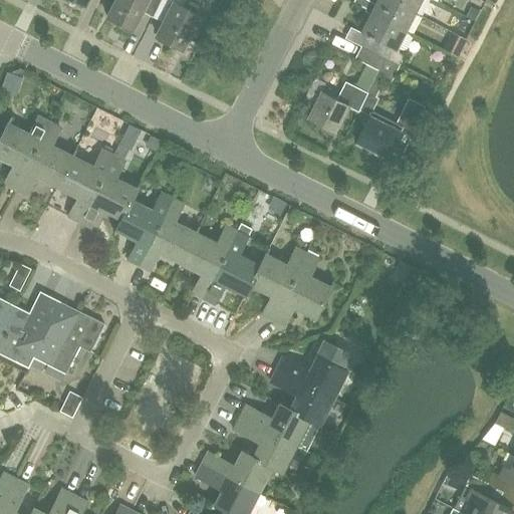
[(133,29),(147,0),(114,0),(106,16),(133,29)]
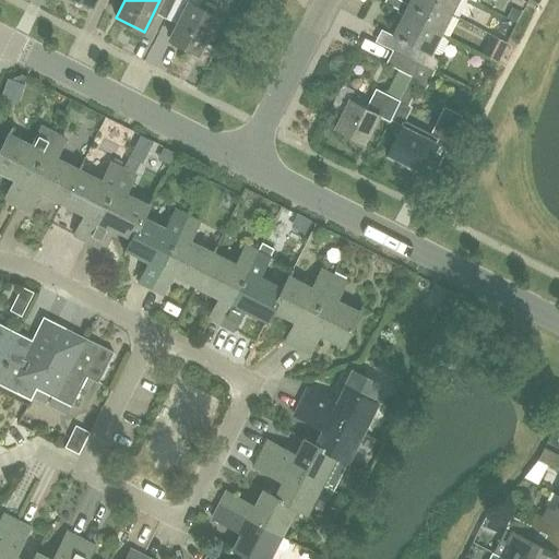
[(198,52),(216,16),(197,7),(200,0),(189,0),(170,38),(198,52)]
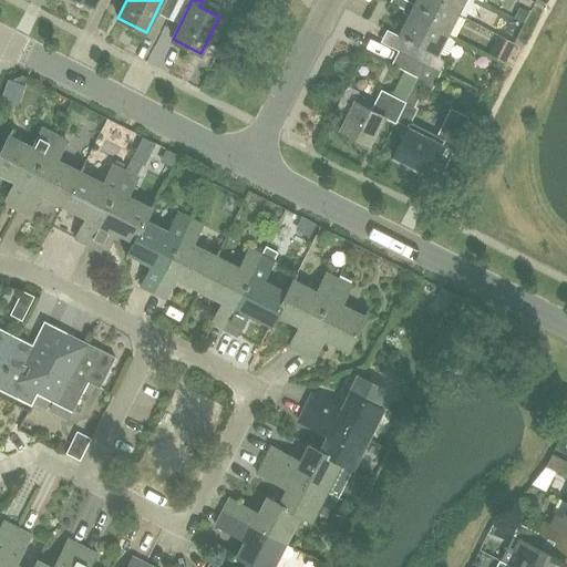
[(447,34),(428,24),(432,14),(412,4),(413,3),(406,0),(390,0),(390,1),(403,9),(402,11),(408,13),(397,34),(404,39),(398,51),(424,64),(440,72),(446,60),(436,55),(442,45),(447,34)]
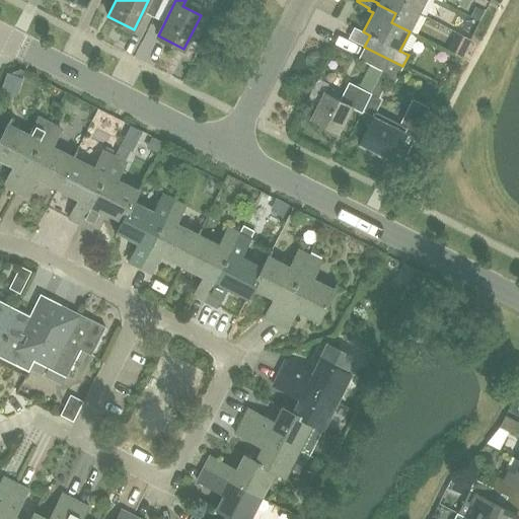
[(410,31),(419,13),(400,4),(401,0),(379,0),(378,3),(377,4),(395,13),(391,22),(410,31)]
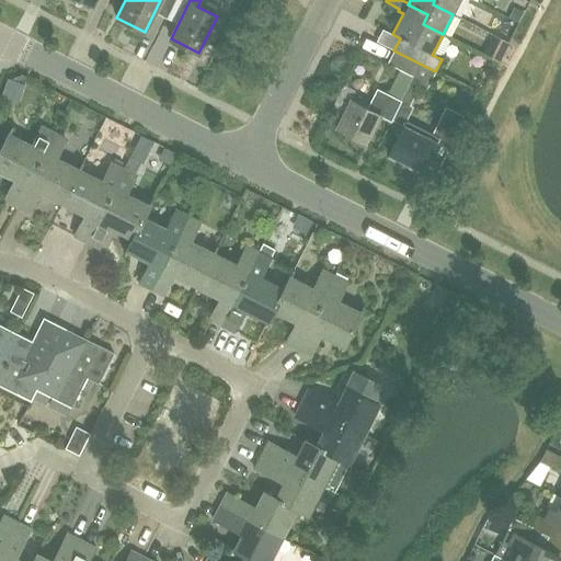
[(434,0),(433,4),(453,14),(459,0),(434,0)]
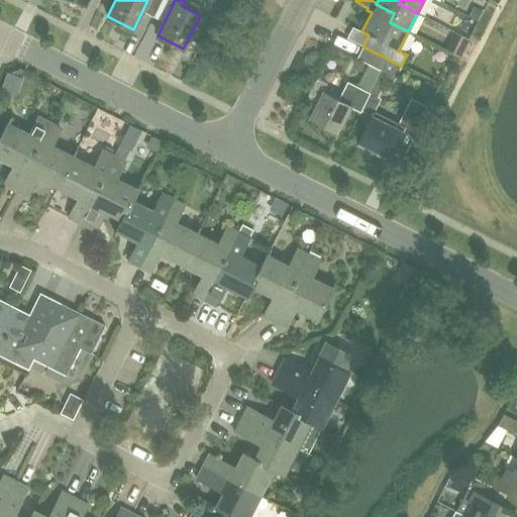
[(478,20),(483,11),(474,6),(469,16),(478,20)]
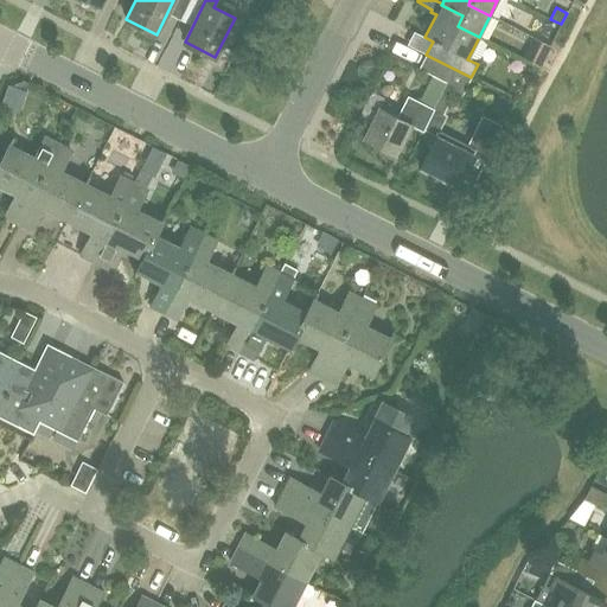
[(397,43),(393,55),(417,64),(422,53),(397,43)]
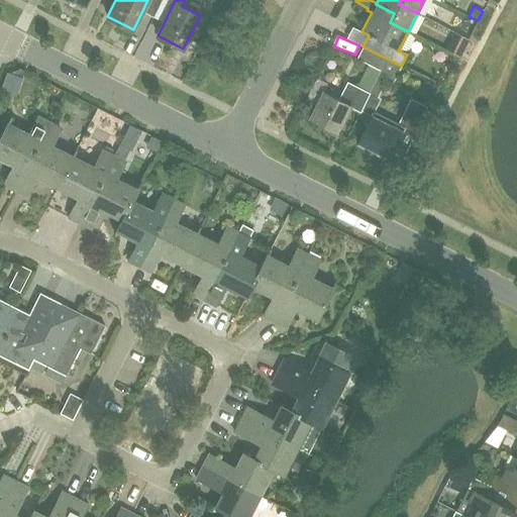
[(356,59),(380,70),(381,71),(387,59),(363,46),(356,59)]
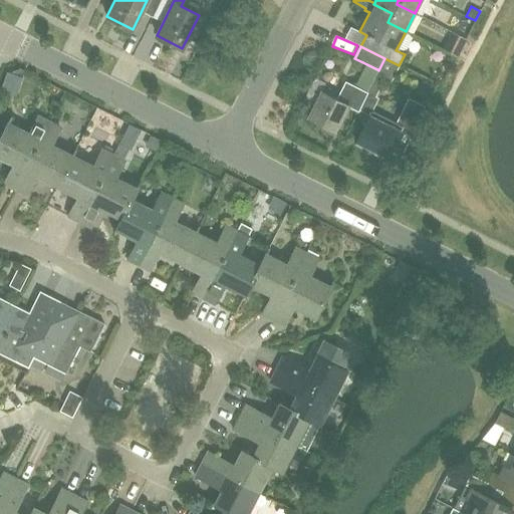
[(378,70),(377,69),(366,92),(367,92),(374,96),(383,79),(390,83),(399,65),(384,58),(378,70)]
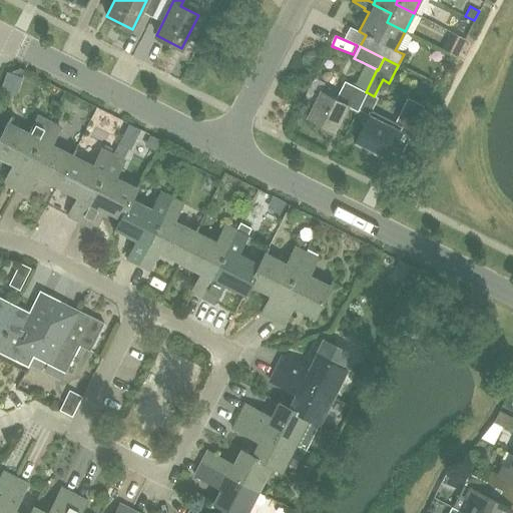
[(11,73),(6,71),(0,87),(0,89),(2,91),(16,95),(22,77),(11,73)]
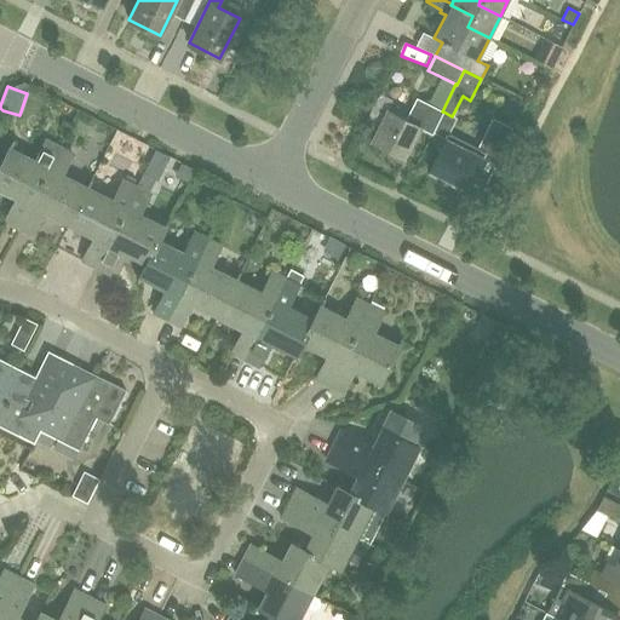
[(403,158),(419,126),(432,133),(443,112),(442,112),(417,98),(405,119),(388,110),(371,142),(403,158)]
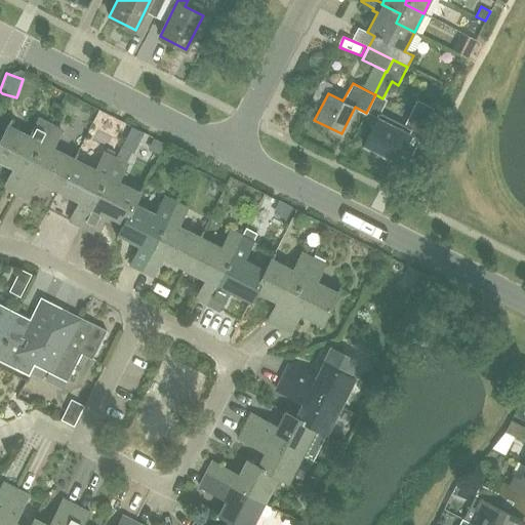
[(404,125),(376,111),(382,98),(375,94),(366,113),(367,113),(377,118),(363,145),(395,161),(411,129),(404,125)]
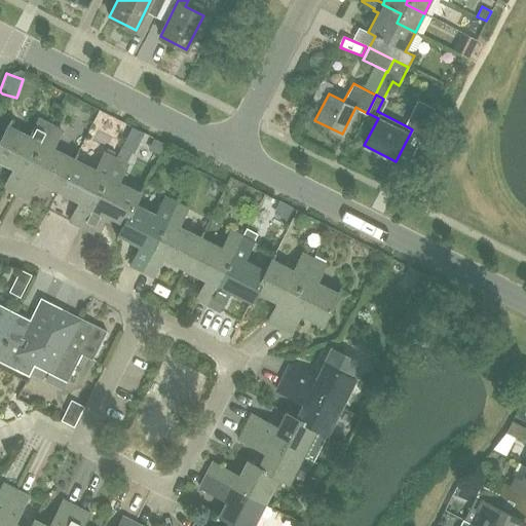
[(417,100),(408,119),(426,128),(436,109),(417,100)]
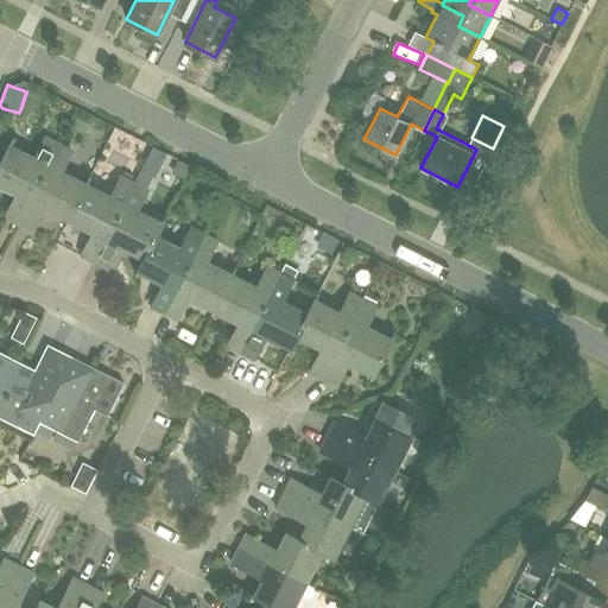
[(17,223),(57,144),(44,138),(33,159),(8,146),(0,162),(0,181),(18,190),(4,217),(17,223)]
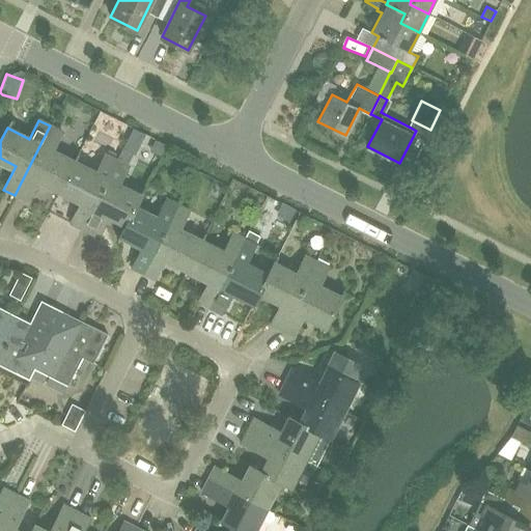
[(60,188),(74,162),(53,150),(62,132),(50,126),(15,195),(26,201),(38,177),(60,188)]
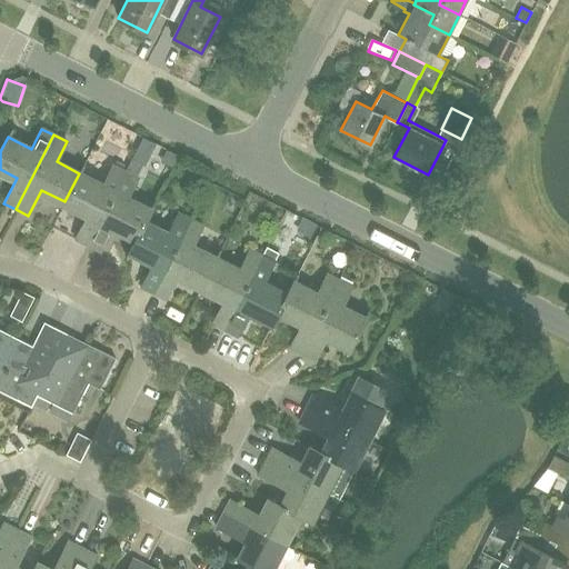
[(145,221),(151,210),(128,198),(138,178),(136,177),(141,165),(131,159),(126,171),(87,246),(99,251),(112,226),(135,238),(136,238),(145,221)]
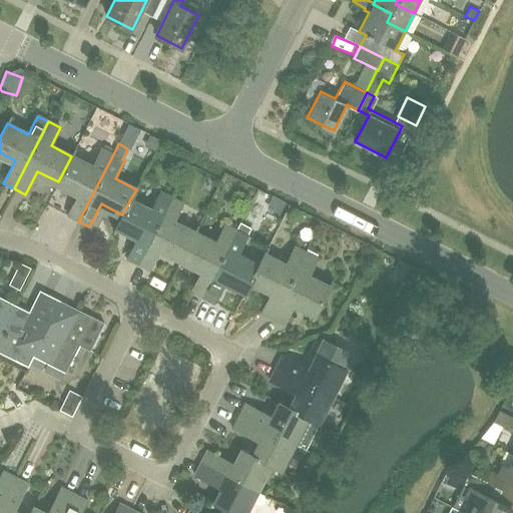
[(78,221),(113,154),(101,149),(92,167),(71,156),(58,181),(78,192),(67,215),(78,221)]
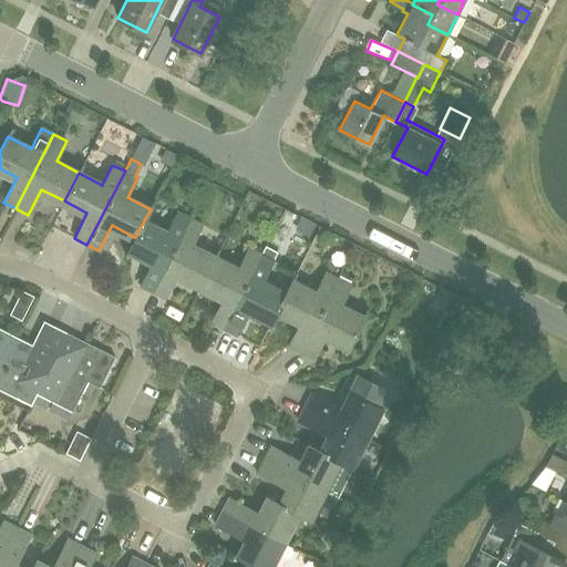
[(152,292),(189,219),(177,213),(167,233),(144,220),(135,237),(134,237),(129,248),(152,260),(140,286),(152,292)]
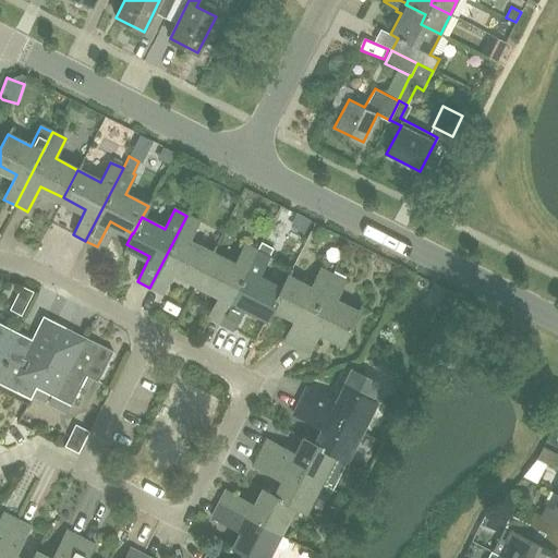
[(197,280),(211,252),(189,241),(198,221),(186,216),(149,288),(161,294),(174,269),(197,280)]
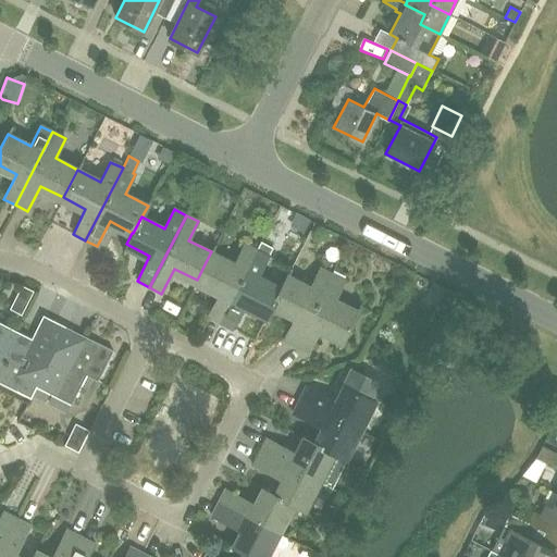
[(273,304),(281,287),(258,275),(272,248),(260,243),(257,250),(256,250),(219,323),(232,329),(244,305),(268,317),(273,305),(273,304)]
